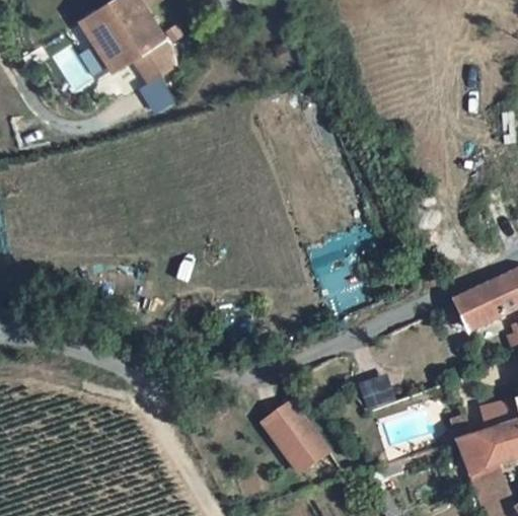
[(165,41),(167,39),(146,6),(155,0),(112,0),(84,18),(117,69),(139,56),(165,41)]
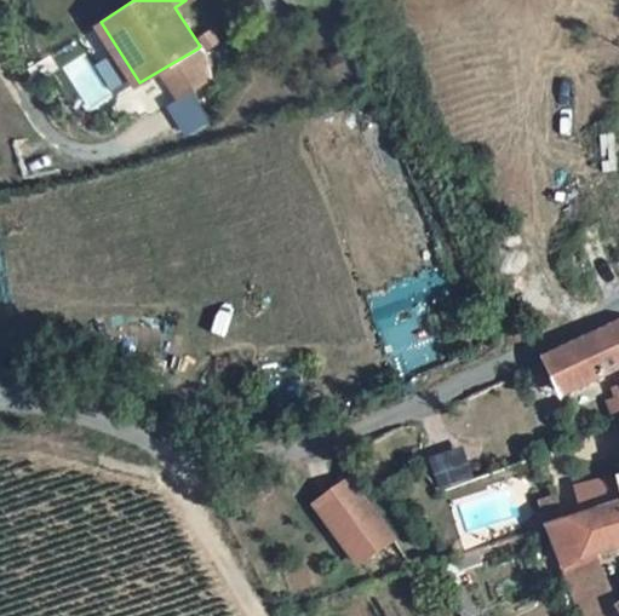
[(198,49),(166,67),(183,98),(215,80),(198,49)]
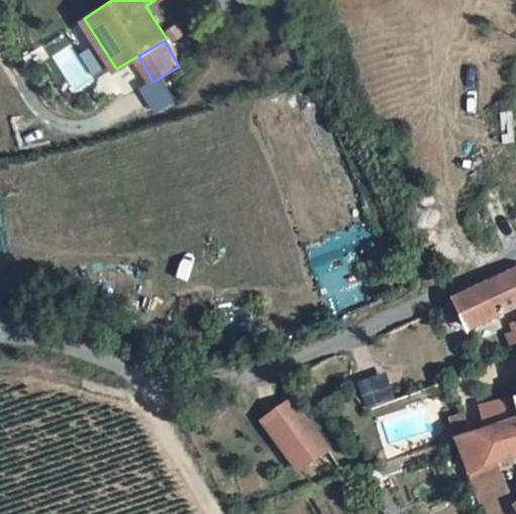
[(75,92),(93,81),(77,56),(60,67),(75,92)]
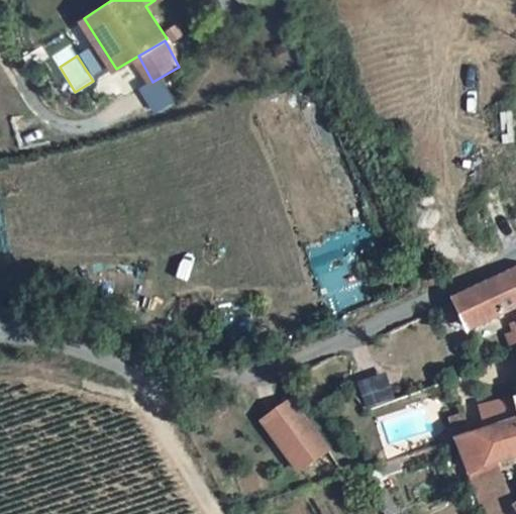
[(515,264),(450,297),(461,324),(514,298),(515,304),(515,264)]
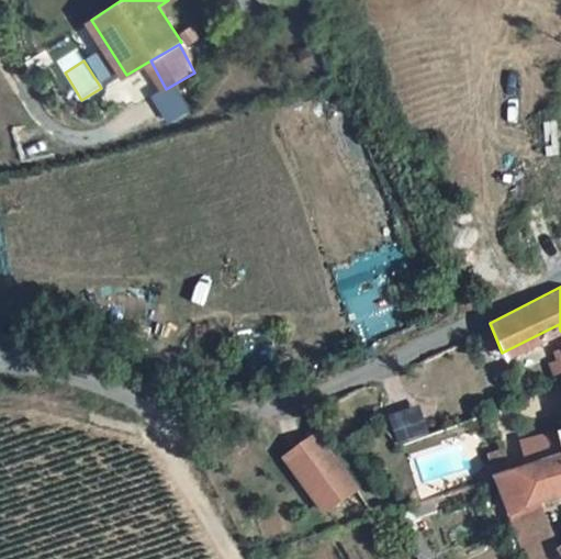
[(560,431),(547,435),(551,451),(560,447),(560,431)]
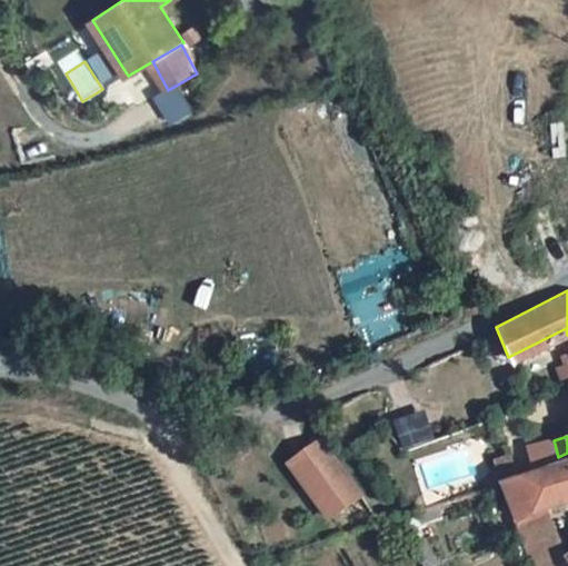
[(317,443),(286,466),(326,519),(357,496),(330,460),(317,443)]
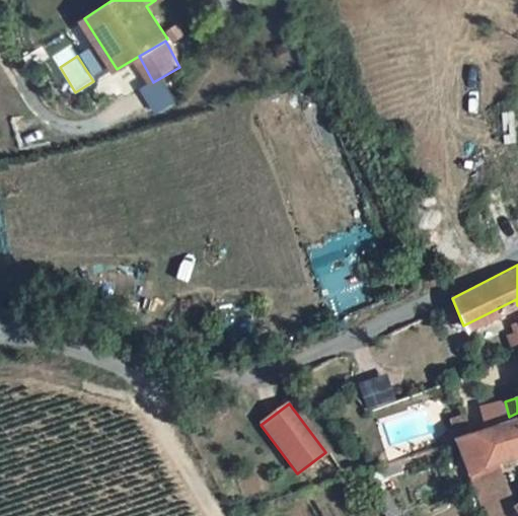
[(517,413),(509,417),(449,439),(462,472),(485,464),(517,451),(517,413)]
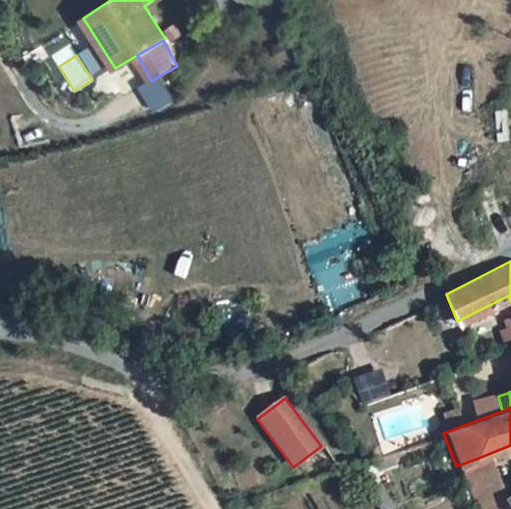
[(478,458),(456,466),(469,508),(487,508),(496,503),(478,458)]
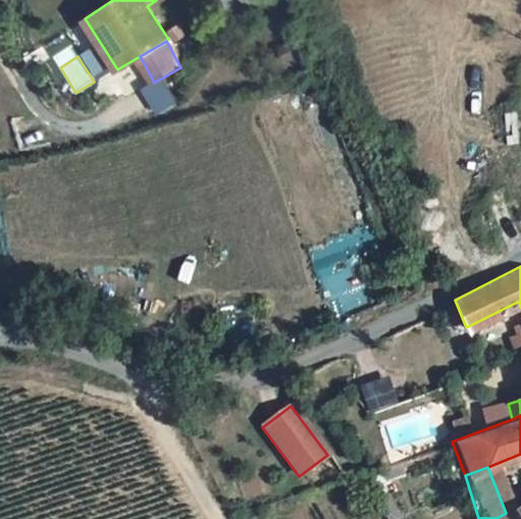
[(520,504),(506,513),(497,518),(520,518),(520,504)]
